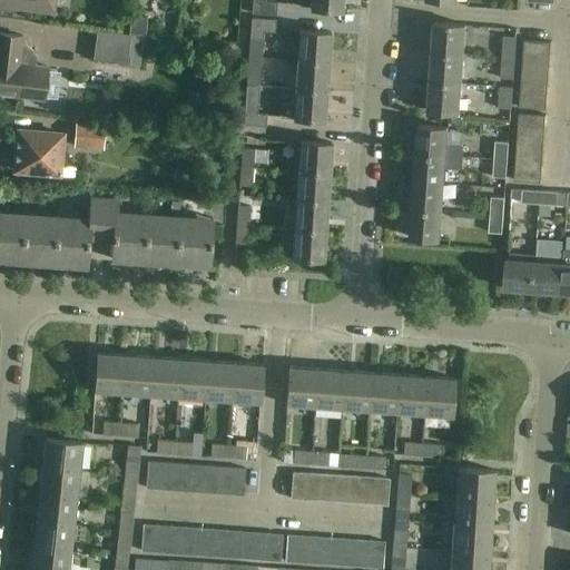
[(10,6),(52,11),(53,0),(0,0),(0,9),(10,10),(10,6)]
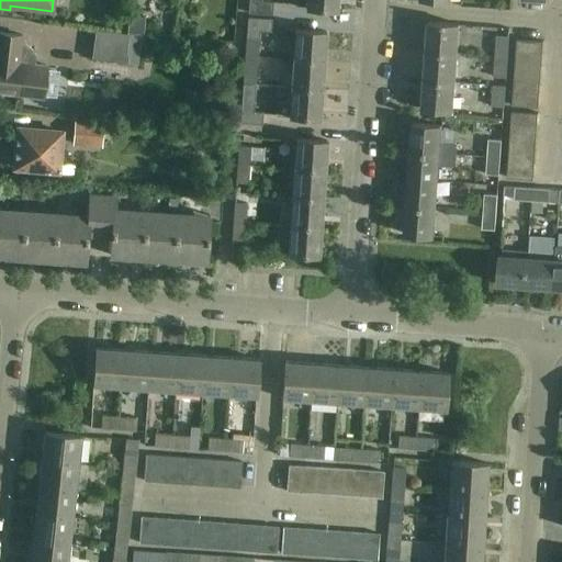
[(260,0),(248,0),(248,13),(272,14),(273,2),(260,1),(260,0)]
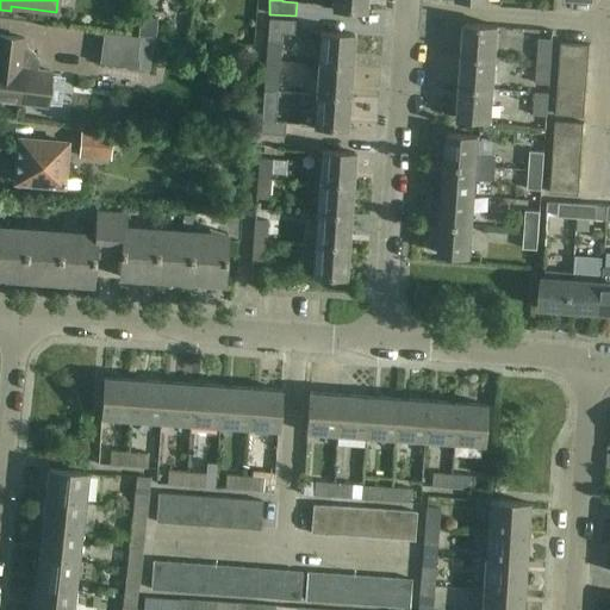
[(365,0),(331,0),(331,10),(365,12),(365,0)]
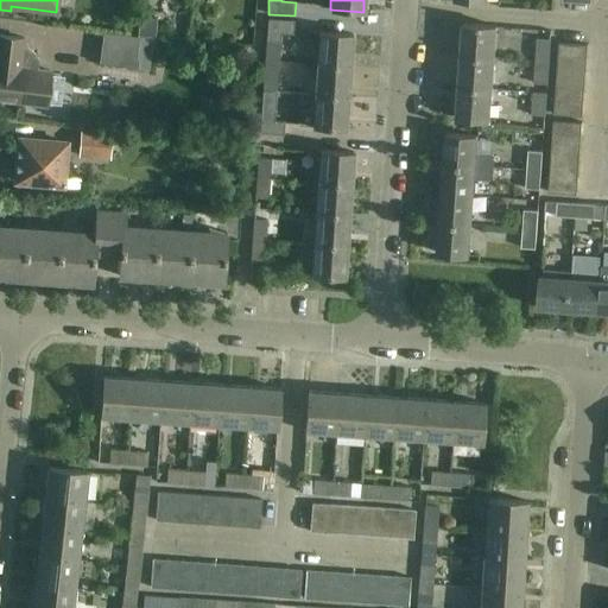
[(293,20),(268,19),(265,59),(278,61),(279,33),(293,35),(293,20)]
